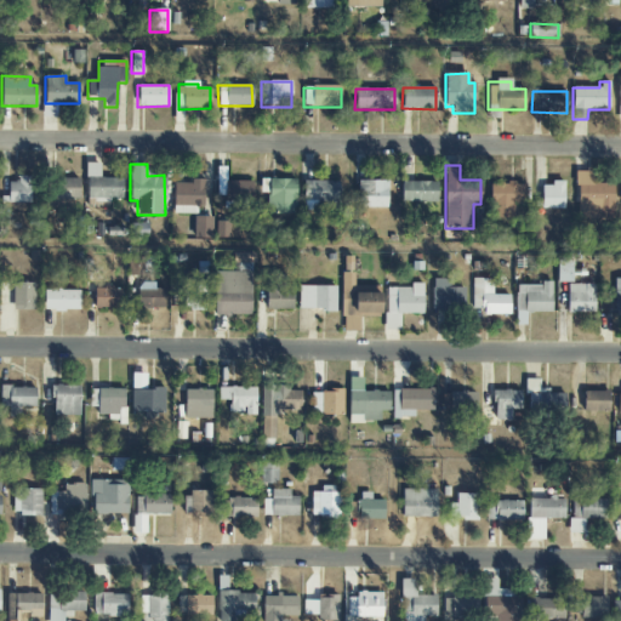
[(613,183),(593,184),(592,171),(576,172),(576,218),(614,218),(613,183)]
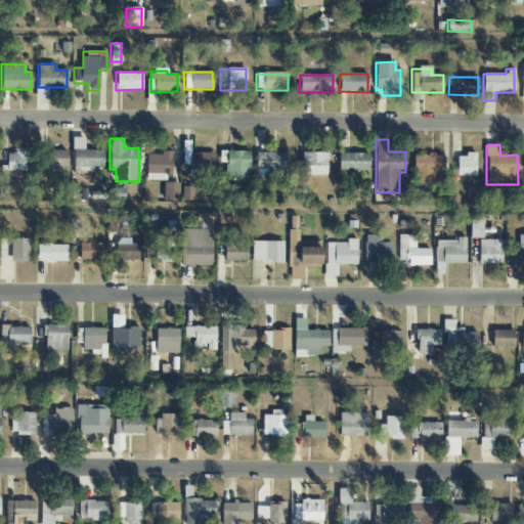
[(25,150),(4,150),(5,172),(26,172),(25,150)]
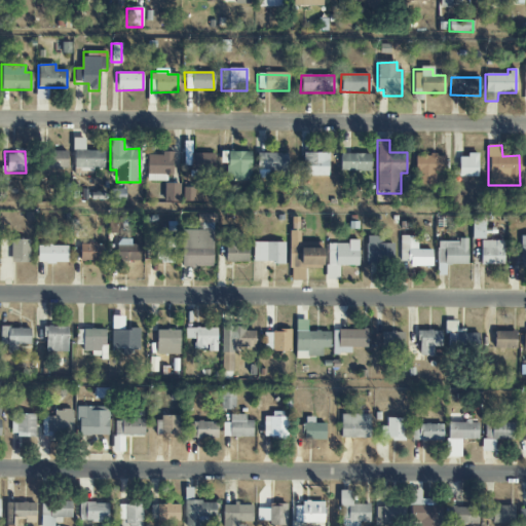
[(67,151),(42,151),(42,176),(57,176),(57,168),(67,168),(67,151)]
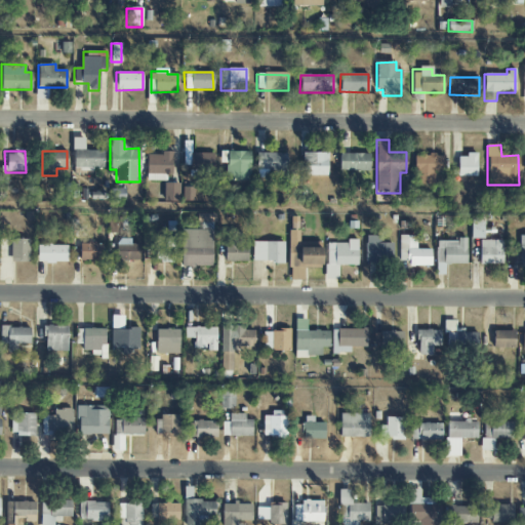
[(250,152),(226,151),(226,180),(249,182),(250,152)]
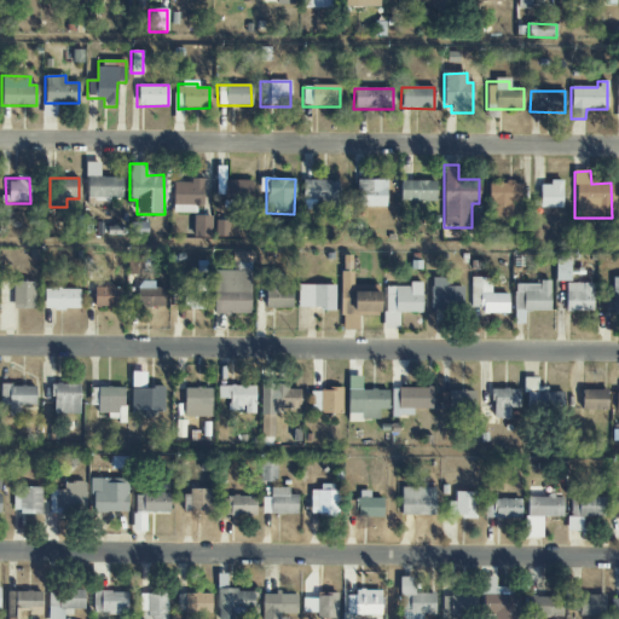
[(173,183),(173,213),(201,214),(202,179),(189,179),(189,183),(173,183)]
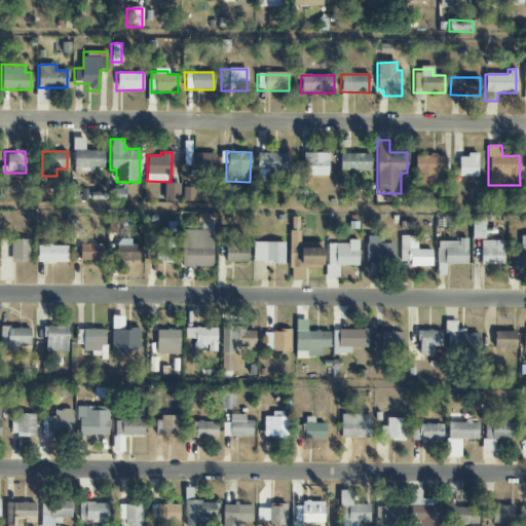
[(215,153),(191,153),(190,176),(214,177),(215,153)]
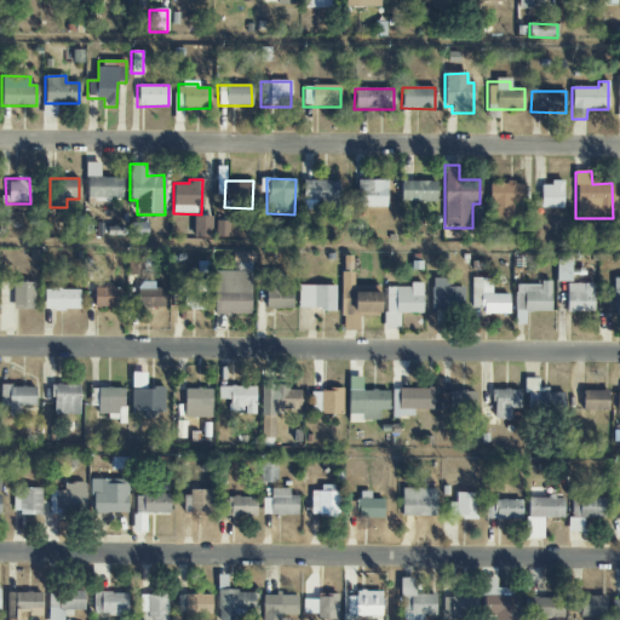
[(339,182),(303,181),(303,211),(338,211),(339,182)]
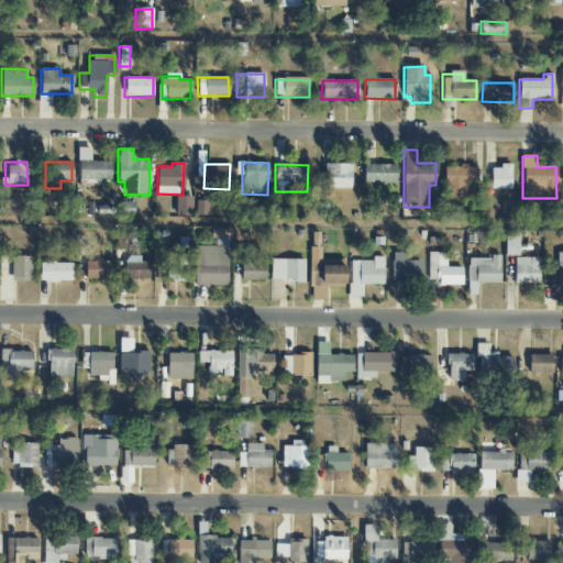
[(351,164),(323,164),(323,188),(351,188),(351,164)]
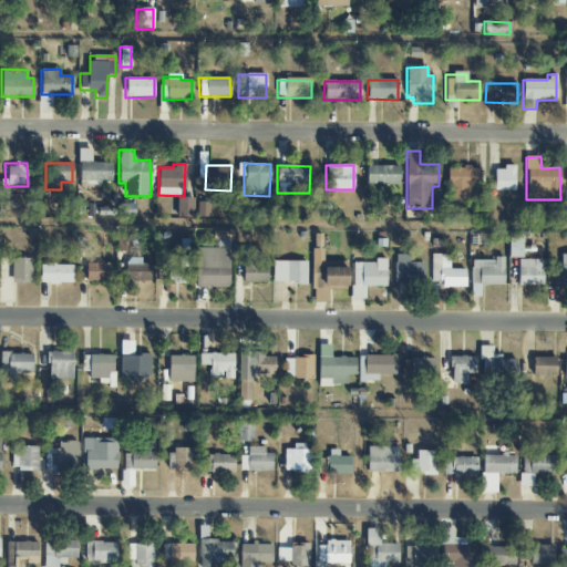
[(399,185),(399,166),(367,165),(367,184),(399,185)]
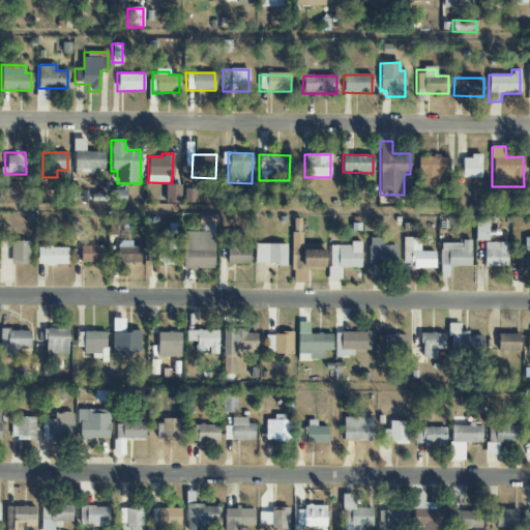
[(439,186),(439,175),(447,175),(448,156),(419,156),(418,186),(439,186)]
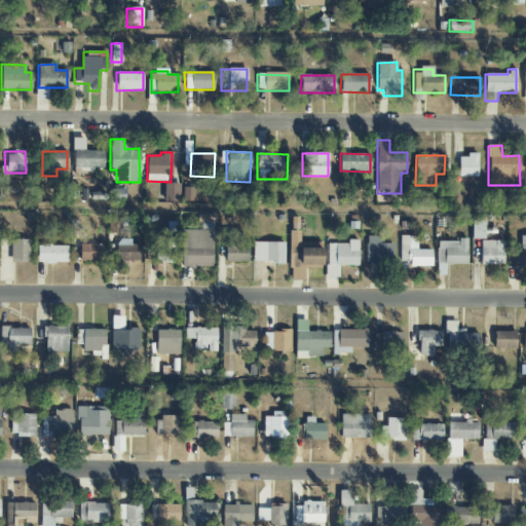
[(477,177),(477,155),(458,155),(458,177),(477,177)]
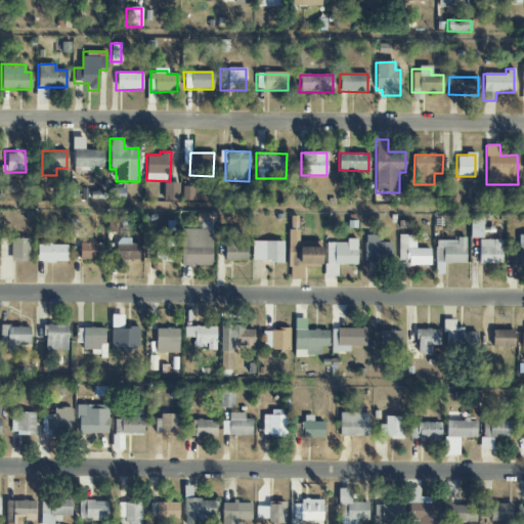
[(163,201),(176,202),(177,183),(164,182),(163,201)]
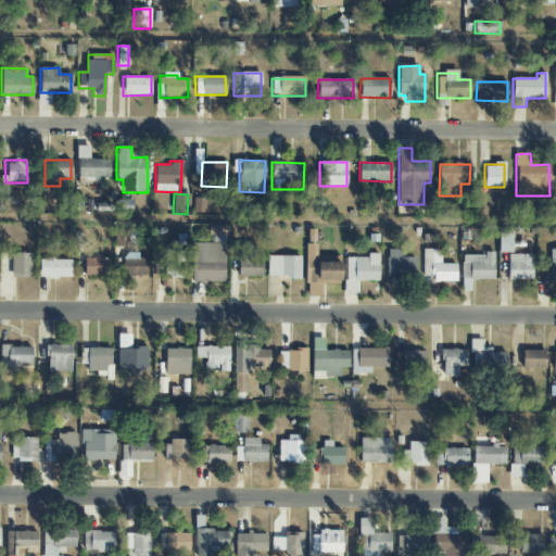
[(114,247),(128,247),(128,230),(114,230),(114,247)]
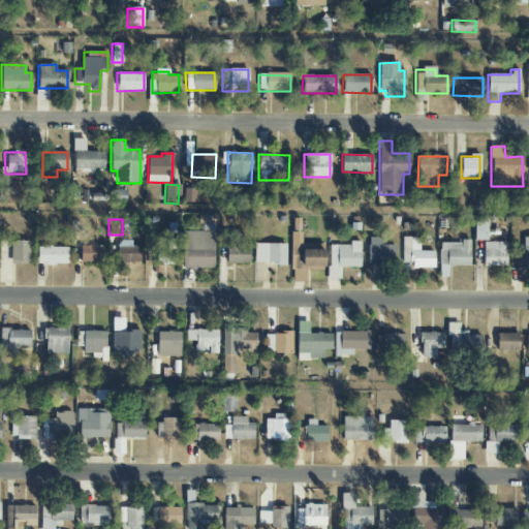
[(487,240),(487,223),(474,223),(474,240),(487,240)]
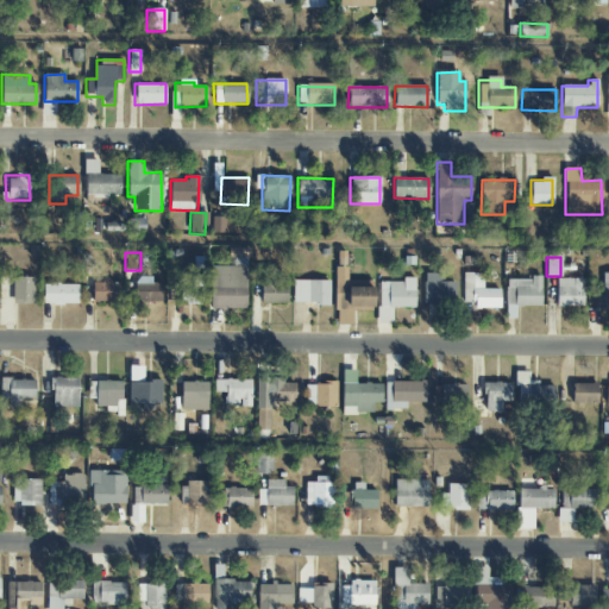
[(246,267),(208,267),(209,309),(246,309),(246,267)]
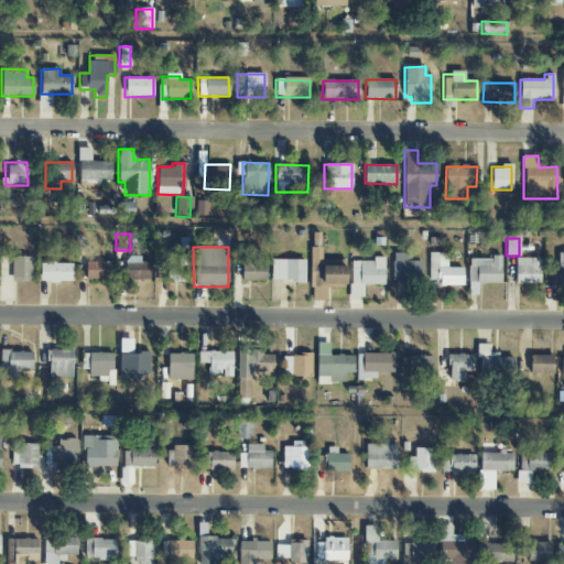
[(308,286),(344,286),(345,260),(322,260),(322,248),(310,248),(308,286)]
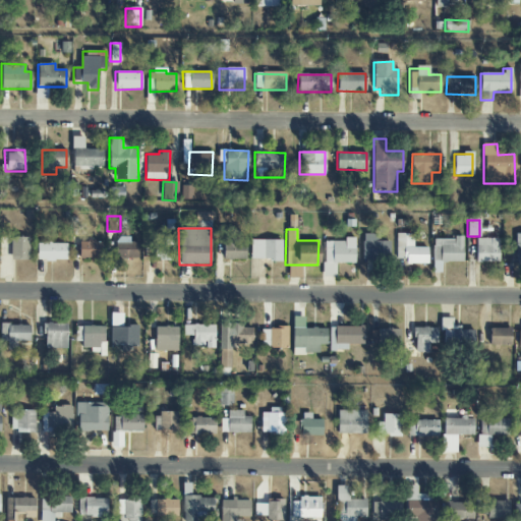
[(238,230),(223,230),(222,259),(245,261),(245,243),(238,243),(238,230)]
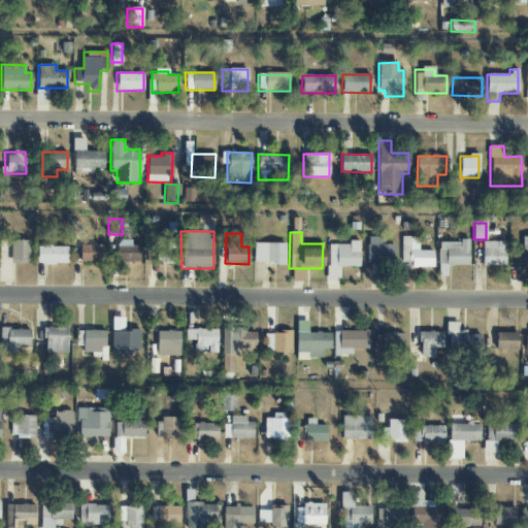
[(433,267),(432,251),(419,251),(418,236),(401,237),(401,262),(410,262),(410,268),(433,267)]
